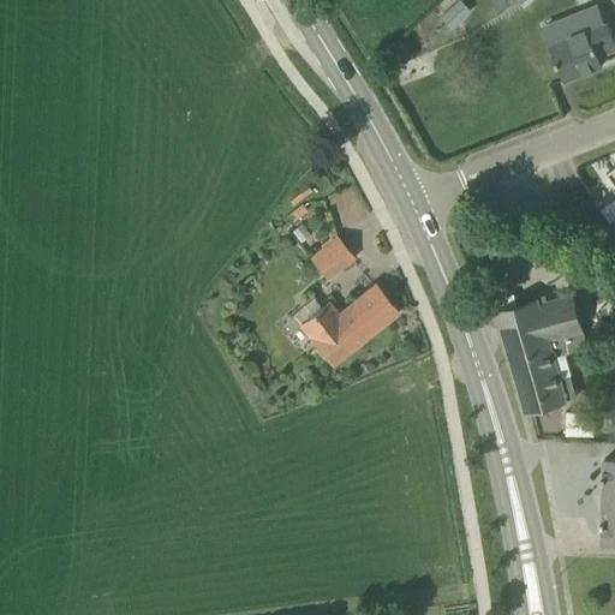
[(614,48),(614,37),(608,19),(605,21),(598,4),(544,24),(551,42),(550,42),(565,79),(603,64),(599,54),(614,48)]
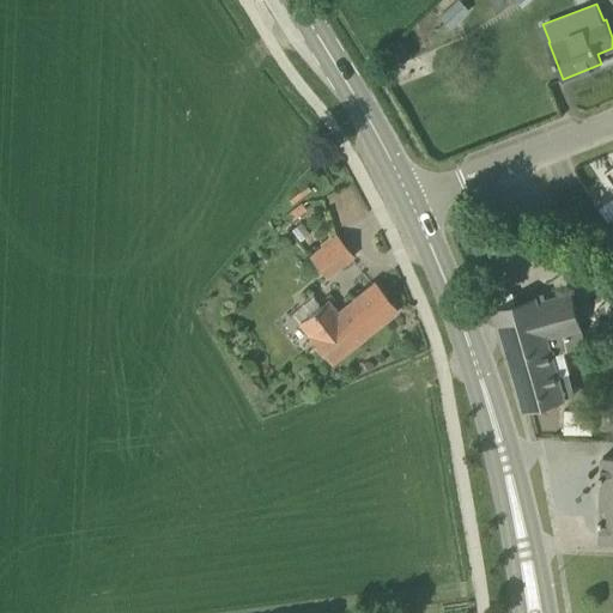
[(310,256),(327,277),(352,256),(337,236),(310,256)]
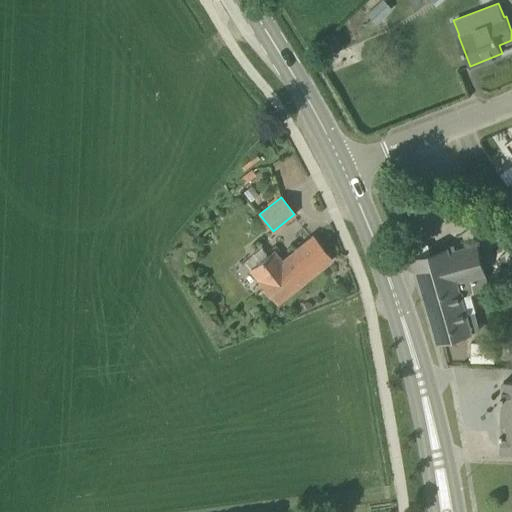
[(276,300),(331,260),(312,236),(278,263),(270,252),(251,267),(276,300)]
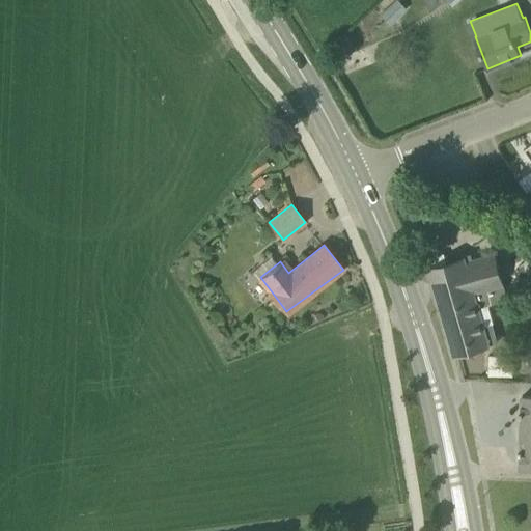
[(508,299),(495,253),(465,261),(464,258),(427,269),(452,356),(499,342),(493,323),(483,325),(478,308),(508,299)]
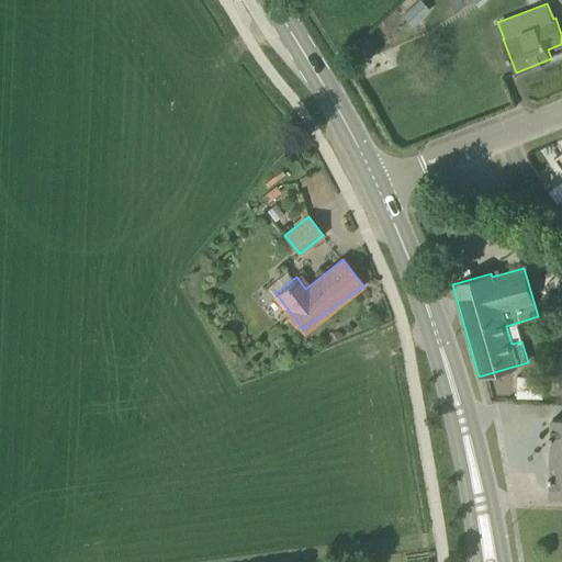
[(517,375),(517,396),(543,397),(543,375),(517,375)]
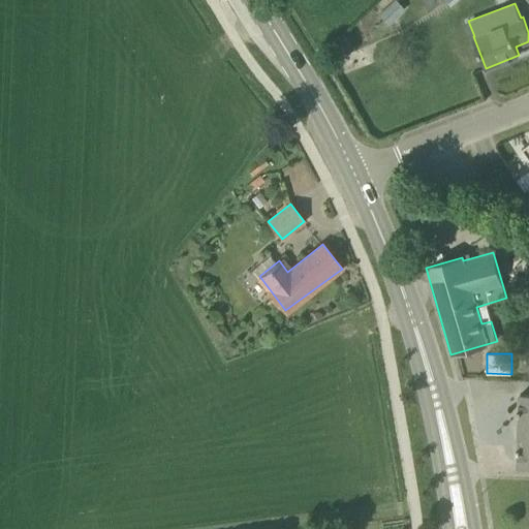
[(528,430),(528,394),(521,394),(520,408),(519,408),(519,413),(520,413),(520,430),(528,430)]
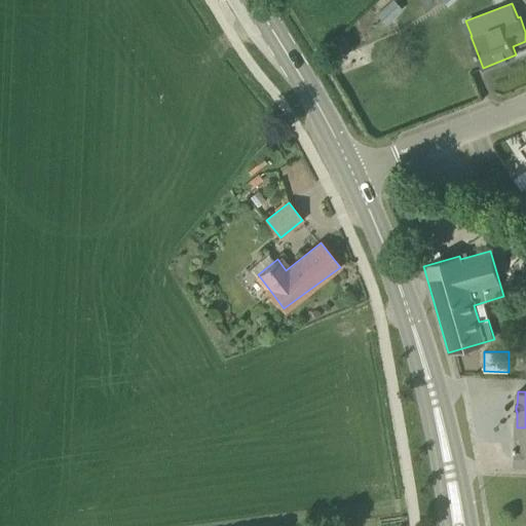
[(525,427),(517,427),(516,445),(515,445),(515,449),(516,449),(516,463),(525,463),(525,427)]
